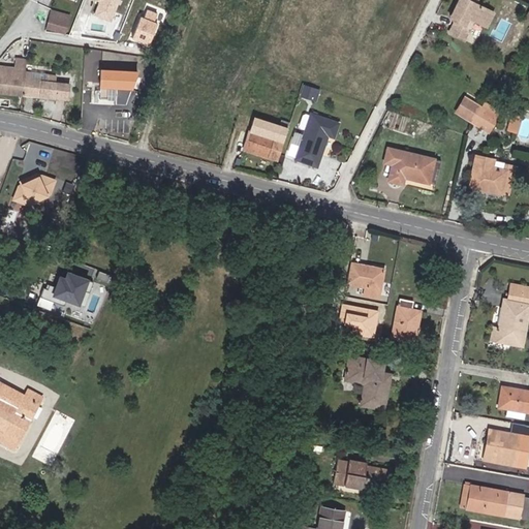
[(119,0),(95,0),(99,1),(94,13),(112,20),(119,0)]
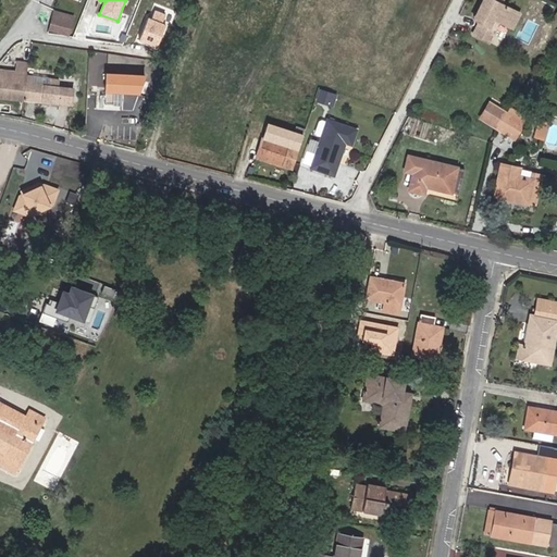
[(482,0),(481,4),(486,7),(480,20),(473,33),(489,40),(499,20),(512,26),(520,12),(500,2),(502,0),(482,0)]
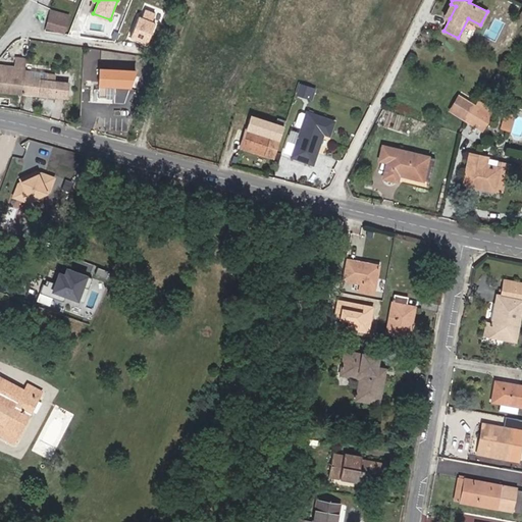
[(451,4),(445,16),(450,18),(456,6),(451,4)]
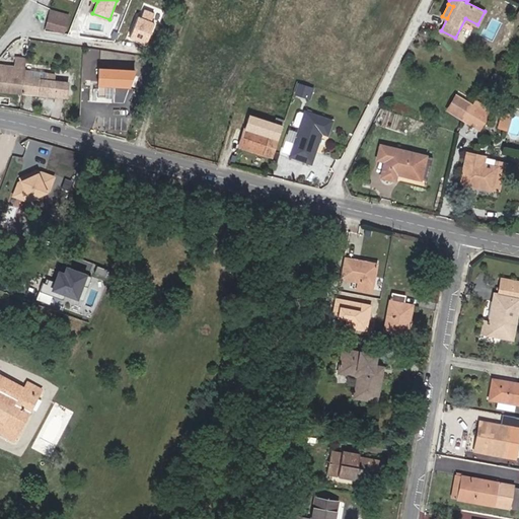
[(160,14),(141,5),(128,36),(147,45),(160,14)]
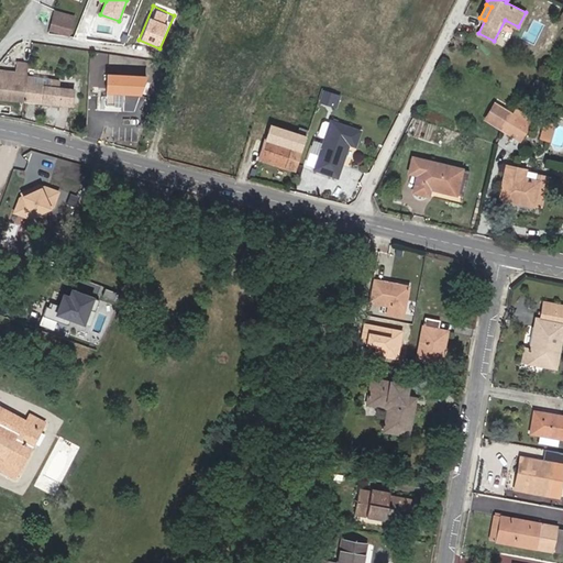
[(50,30),(68,34),(73,17),(55,12),(50,30)]
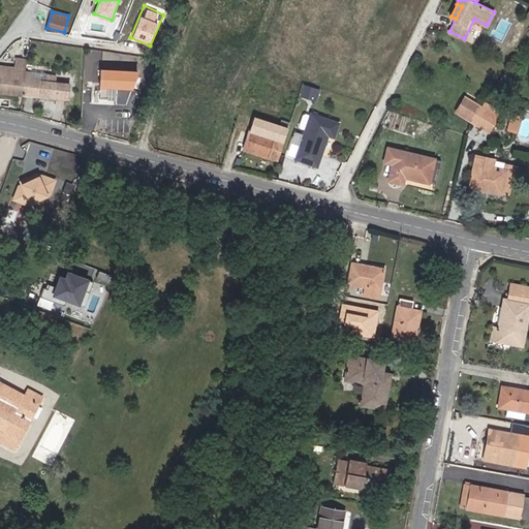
[(0,92),(22,95),(25,72),(26,64),(26,60),(17,58),(16,68),(0,65),(0,92)]
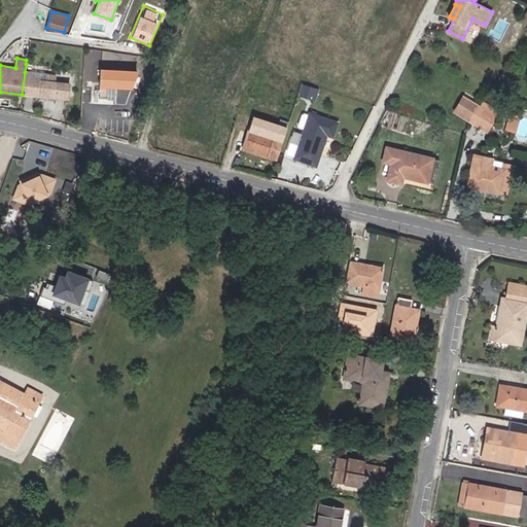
[(137,70),(101,68),(100,86),(132,88),(137,70)]
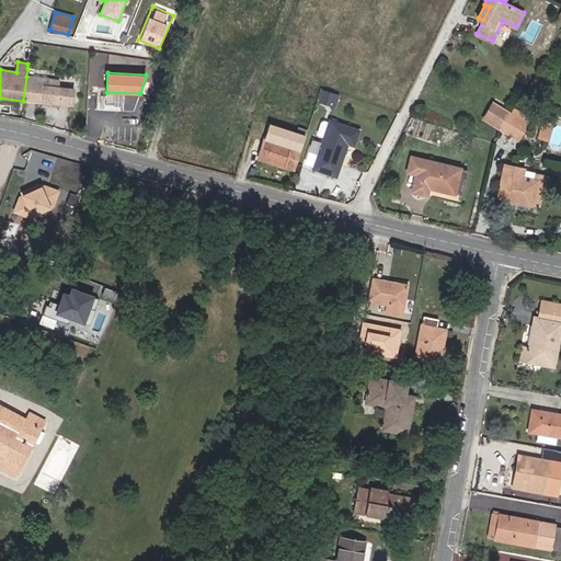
[(26,77),(23,101),(70,105),(73,89),(57,87),(58,80),(26,77)]
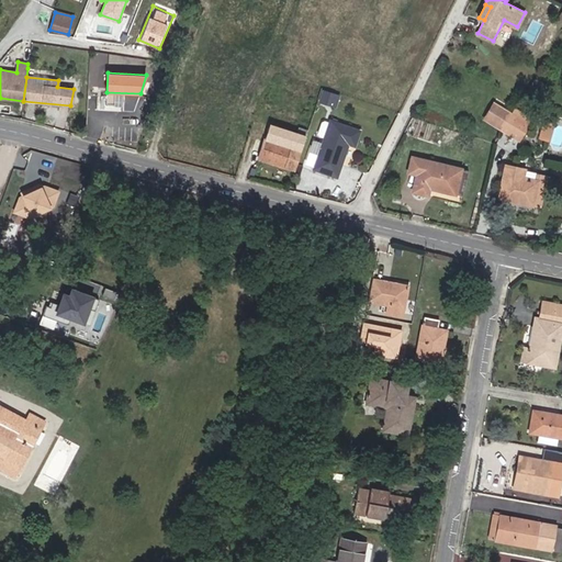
[(330,104),(334,94),(323,91),(319,101),(330,104)]
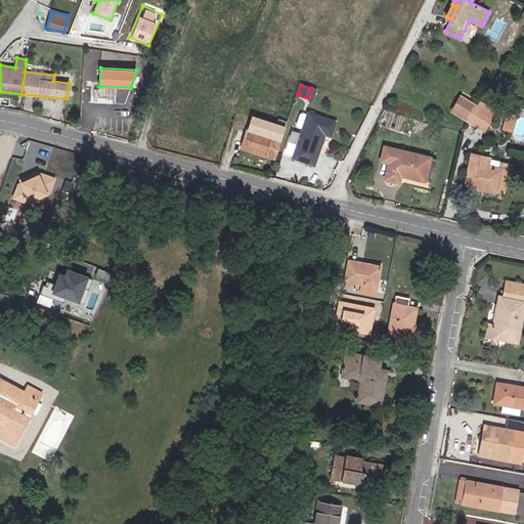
[(451,111),(468,121),(479,101),(464,91),(451,111)]
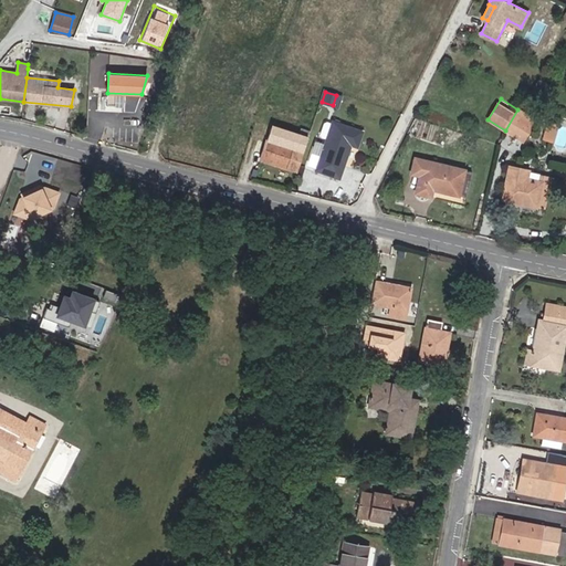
[(517,109),(505,130),(523,140),(535,121),(517,109)]
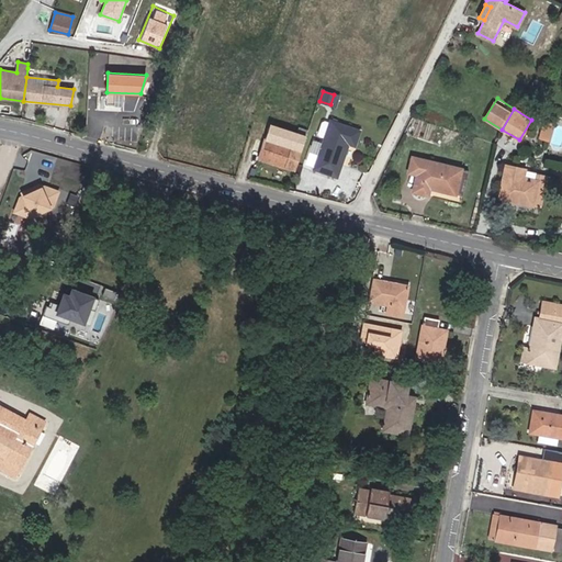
[(356,146),(360,130),(328,121),(314,169),(337,177),(340,165),(347,143),(356,146)]
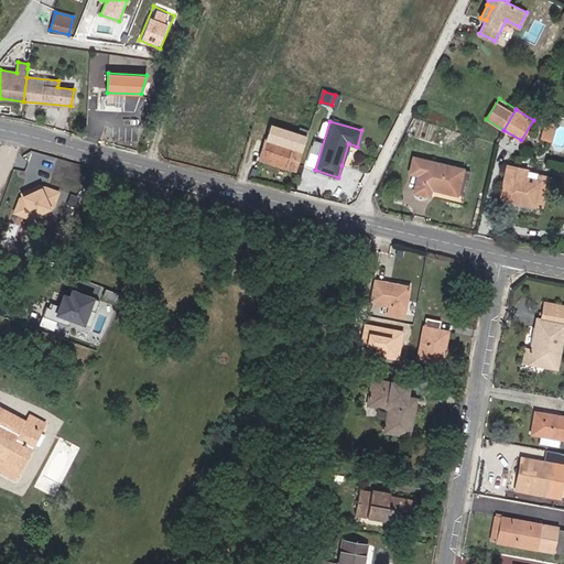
[(554,123),(545,121),(541,139),(550,141),(554,123)]
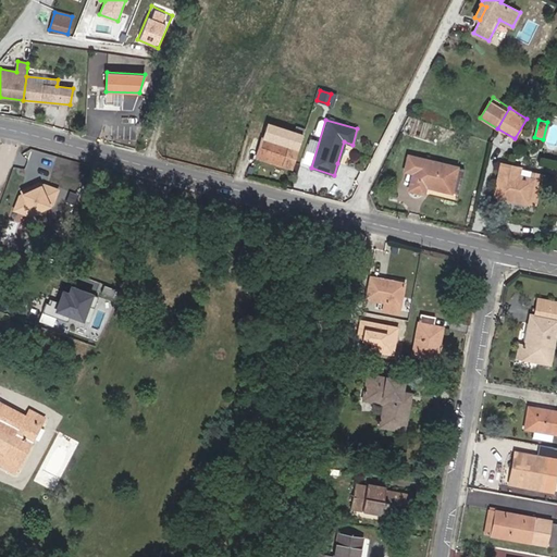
[(302,135),(293,132),(267,124),(256,157),(292,169),(302,135)]
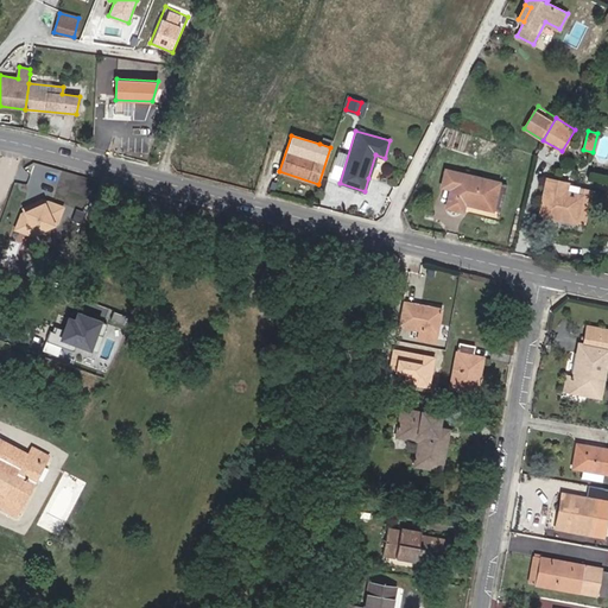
[(320,144),(330,147),(333,139),(322,137),(320,144)]
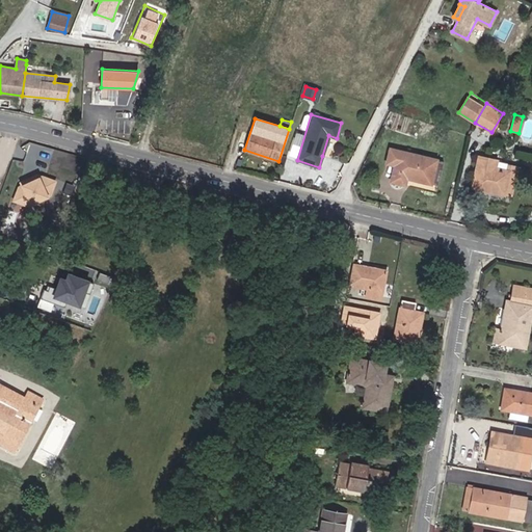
[(443,160),(390,148),(386,163),(394,165),(390,181),(405,184),(406,178),(436,185),(443,160)]
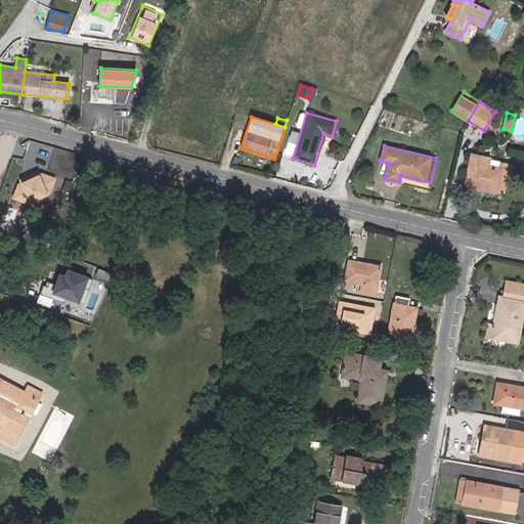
[(479,156),(471,154),(464,184),(510,194),(517,165),(510,163),(509,170),(490,166),(486,165),(478,163),(479,156)]
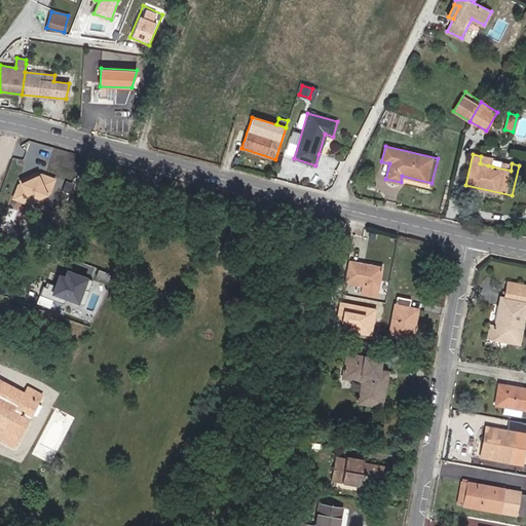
[(481,156),(480,163),(488,165),(490,158),(481,156)]
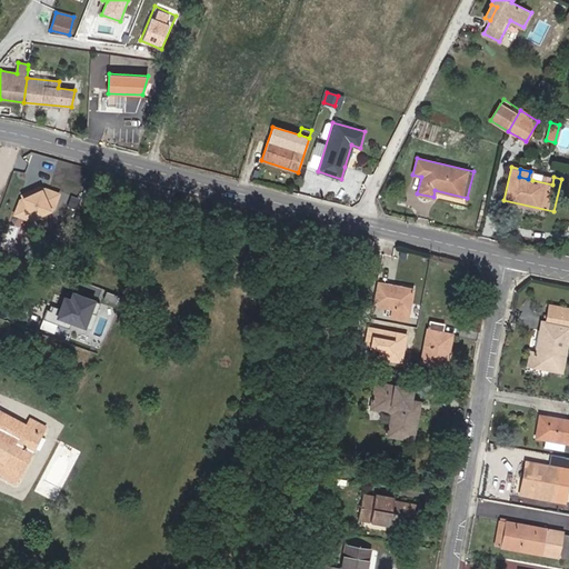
[(60,193),(42,188),(21,198),(13,216),(31,220),(52,210),(60,193)]
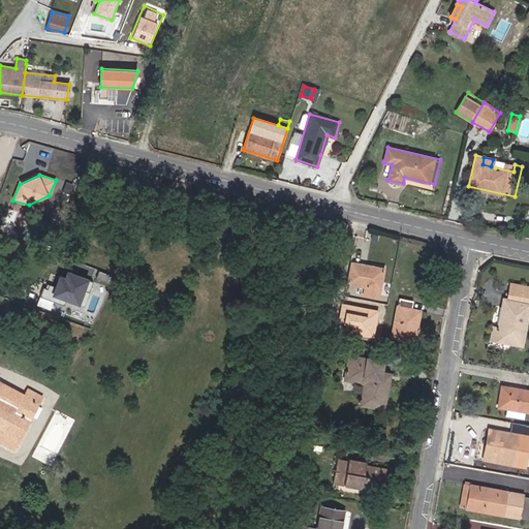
[(384,269),(351,263),(347,284),(367,287),(365,296),(379,298),(384,269)]
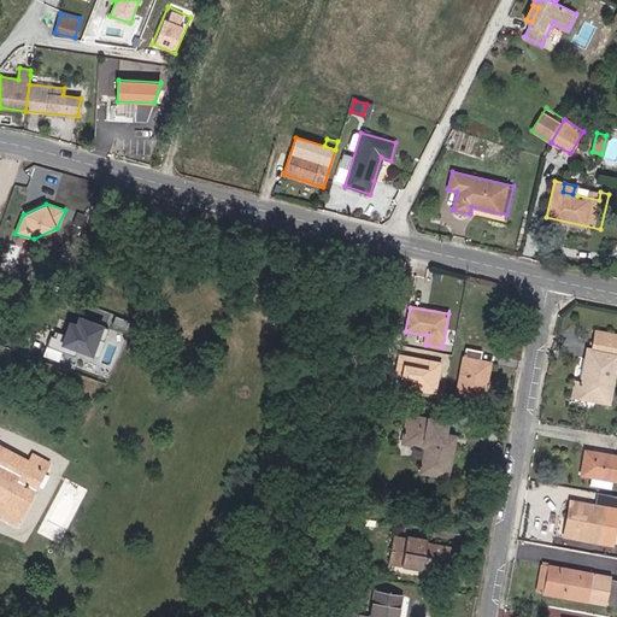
[(52,331),(43,358),(72,366),(77,350),(95,356),(105,323),(74,313),(66,335),(52,331)]
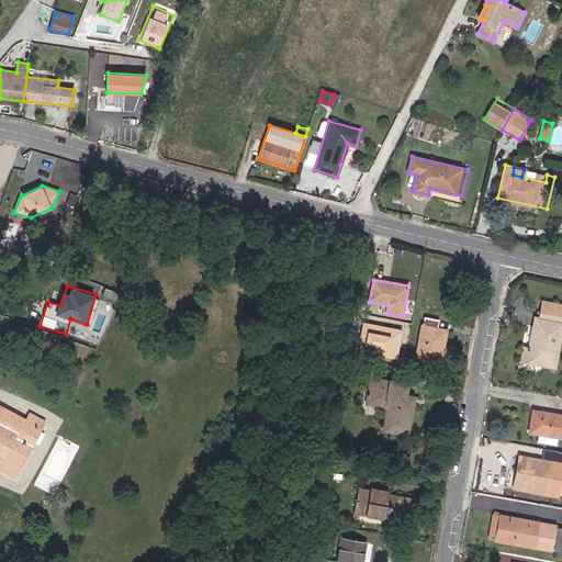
[(541,319),(552,322),(554,305),(544,303),(541,319)]
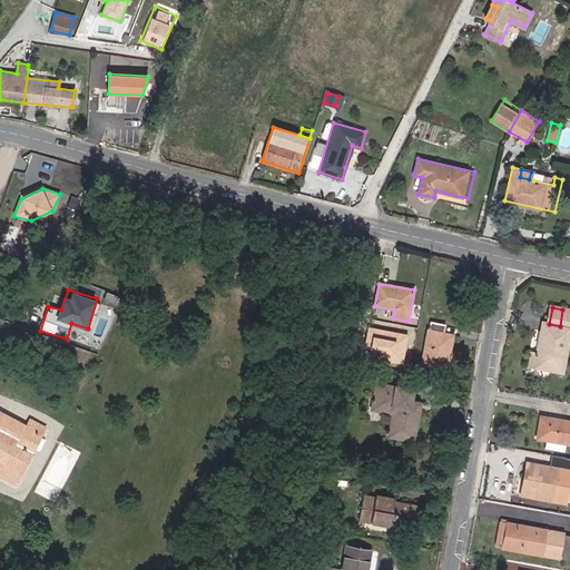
[(569,311),(562,310),(560,326),(549,324),(543,323),(538,354),(532,353),(530,366),(563,373),(569,335),(569,311)]
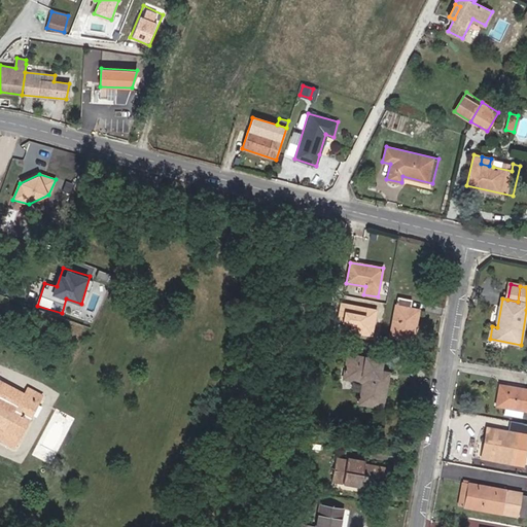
[(413,301),(398,297),(390,336),(414,341),(419,310),(411,308),(413,301)]
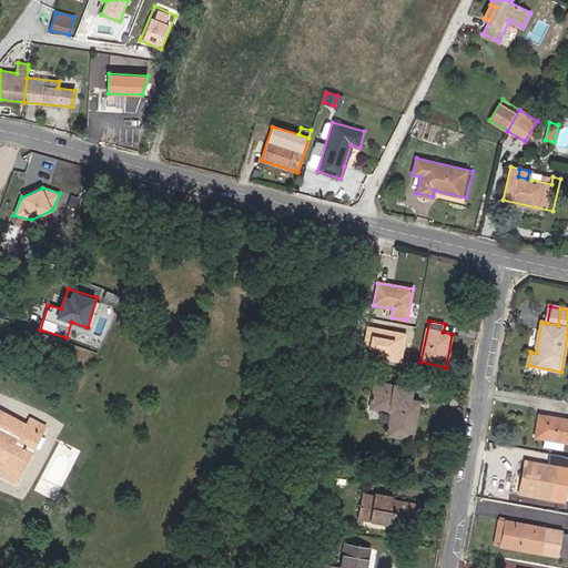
[(408,407),(411,398),(413,388),(376,382),(371,407),(392,412),(387,434),(413,439),(418,409),(408,407)]
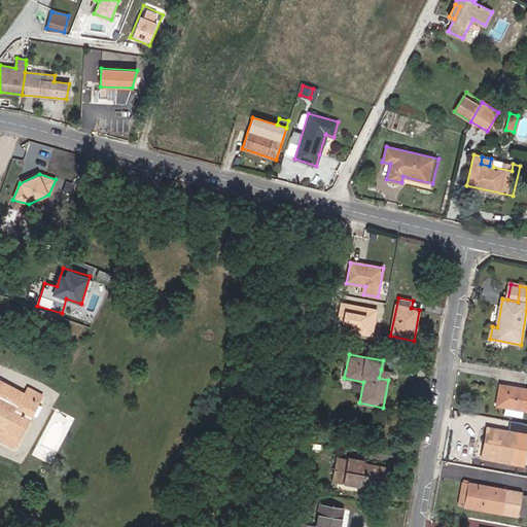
[(389,372),(381,370),(379,378),(388,380),(389,372)]
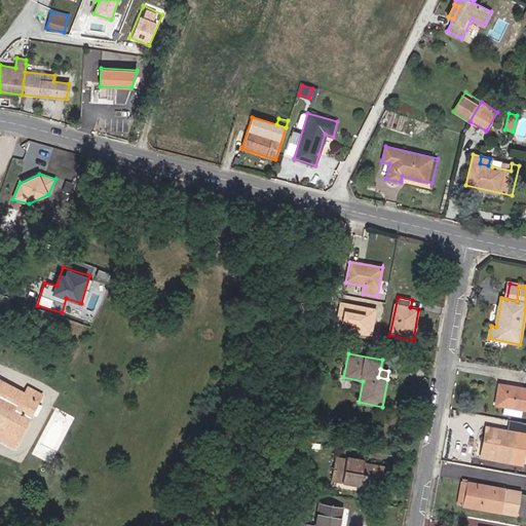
[(39,402),(26,395),(1,381),(0,381),(0,438),(14,446),(39,402)]
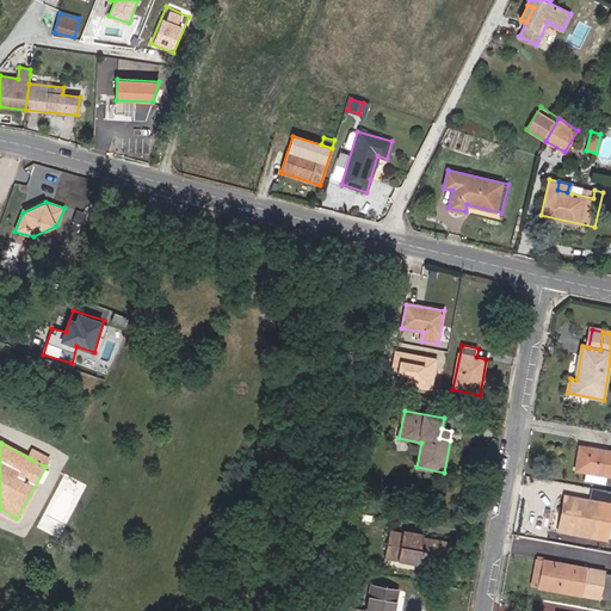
[(605,483),(606,475),(610,475),(610,452),(580,448),(576,470),(586,473),(585,480),(605,483)]
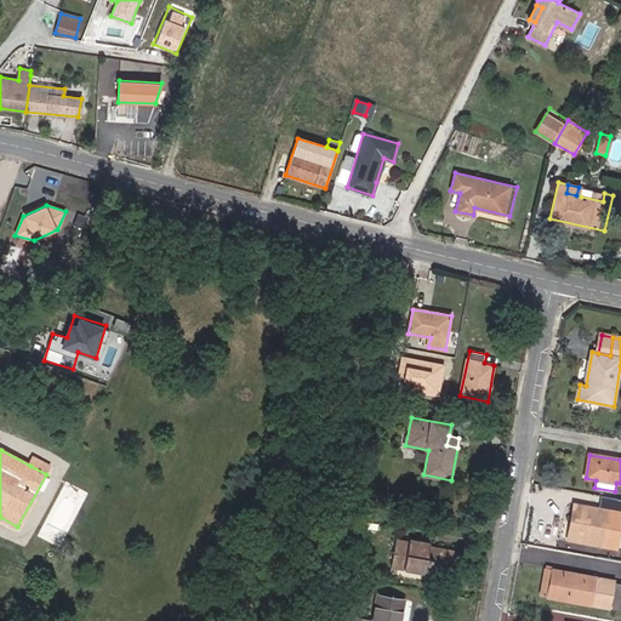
[(30,466),(46,474),(50,466),(34,457),(30,466)]
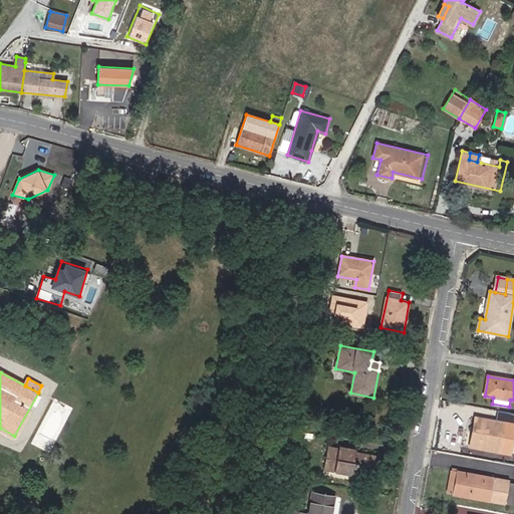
[(481,418),(476,417),(472,439),(477,440),(481,418)]
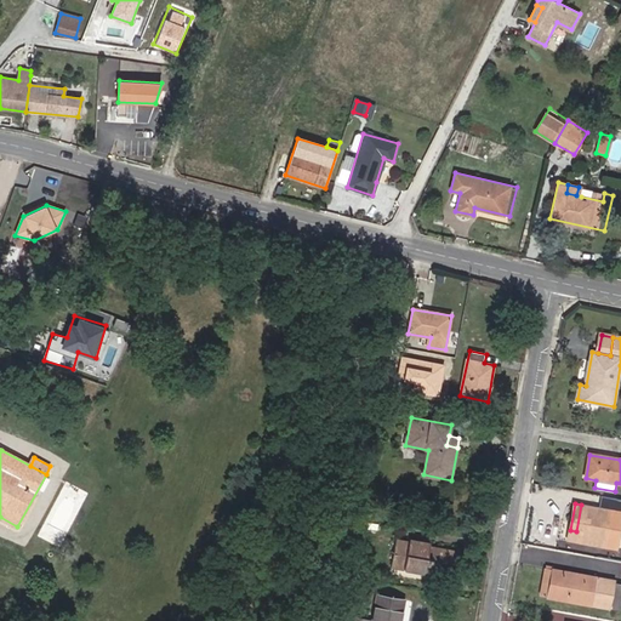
[(576,531),(570,530),(569,540),(604,546),(605,537),(616,539),(620,514),(620,511),(581,505),(576,531)]
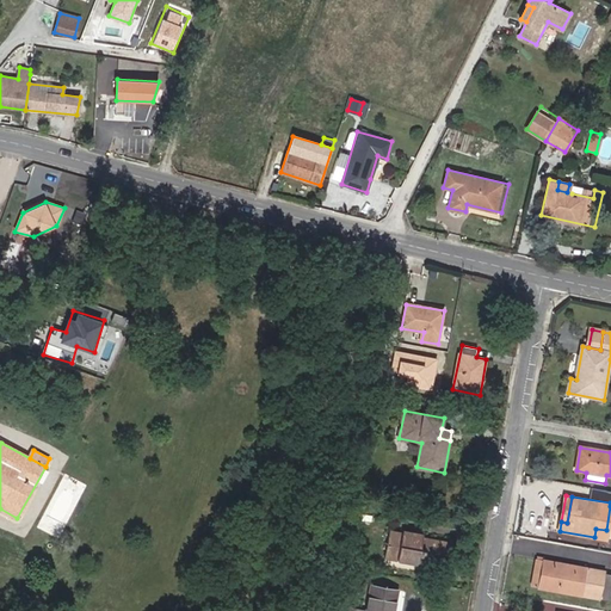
[(451,542),(423,537),(423,535),(392,529),(386,560),(423,566),(425,550),(450,555),(451,542)]
